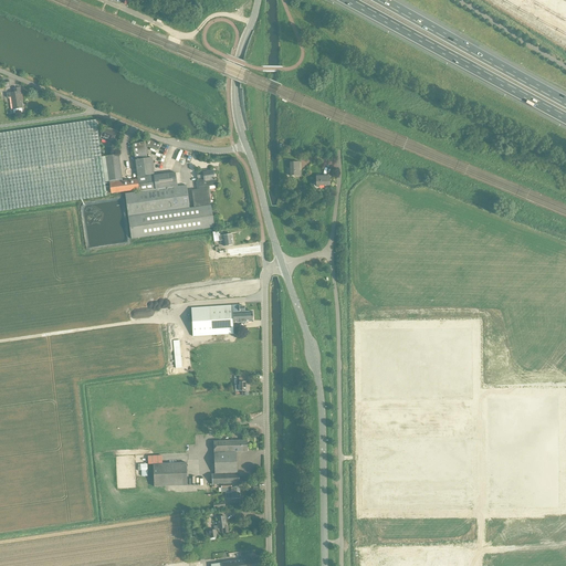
[(13,109),(23,108),(20,87),(14,88),(14,92),(7,93),(7,97),(11,97),(13,109)]
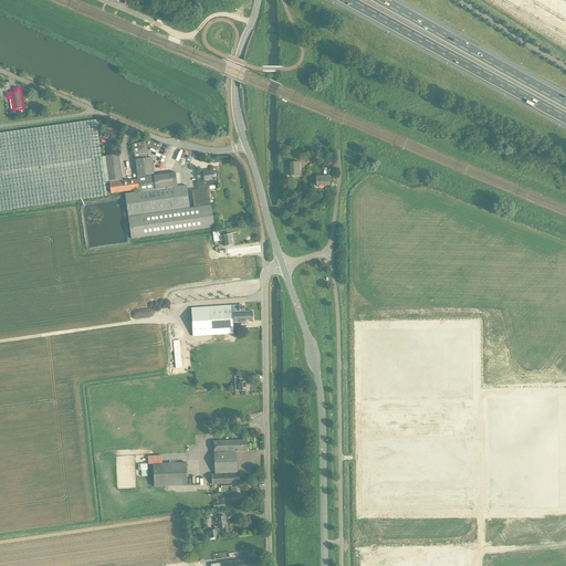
[(0,211),(107,197),(105,182),(102,157),(96,119),(0,133),(0,211)]
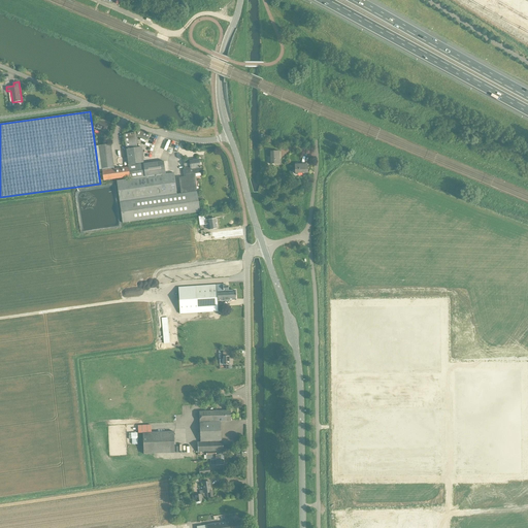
[(105,132),(108,125),(97,120),(94,127),(105,132)]
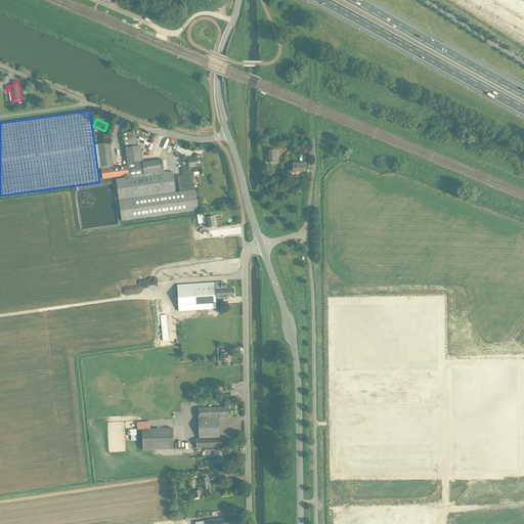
[(148,134),(137,129),(135,134),(146,139),(148,134)]
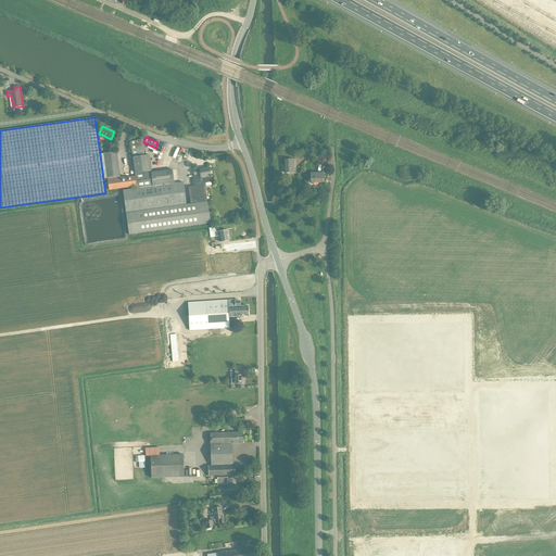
[(133,158),(143,156),(141,140),(130,141),(133,158)]
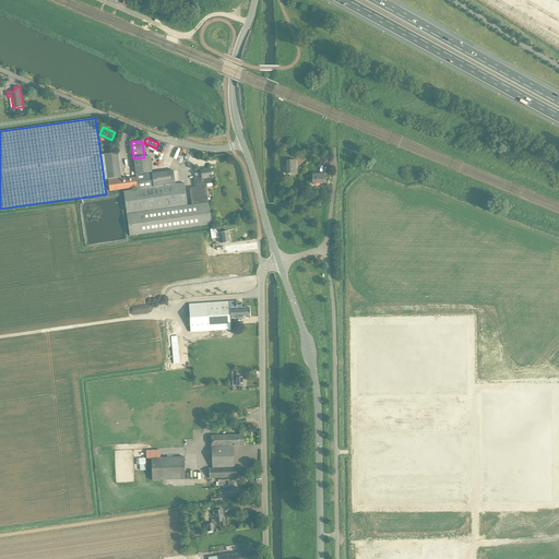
[(100,155),(104,180),(107,179),(120,177),(117,153),(104,154),(100,155)]
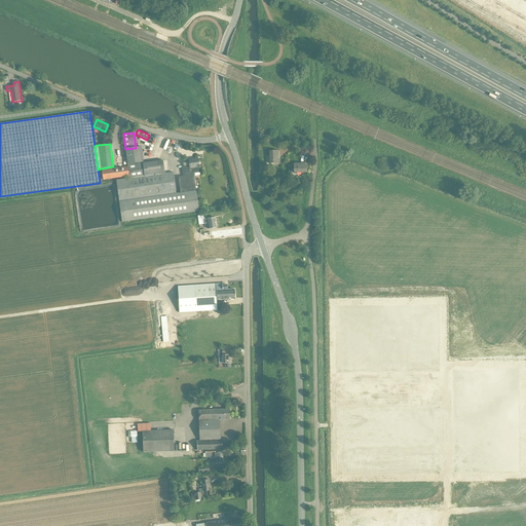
[(129,179),(164,174),(163,160),(143,163),(143,162),(141,147),(136,148),(125,149),(127,164),(127,166),(128,177),(129,179)]
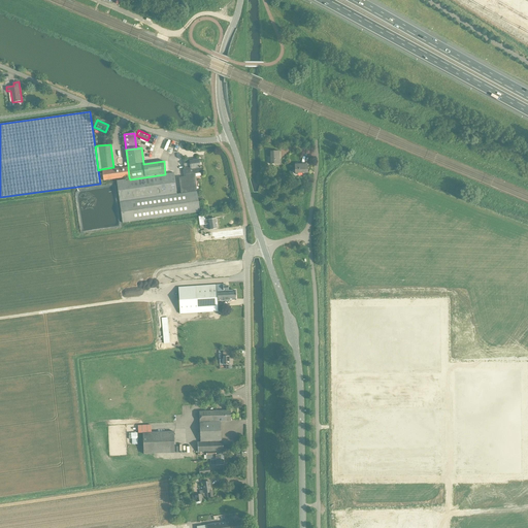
[(270,165),(279,164),(279,152),(270,152),(270,165)]
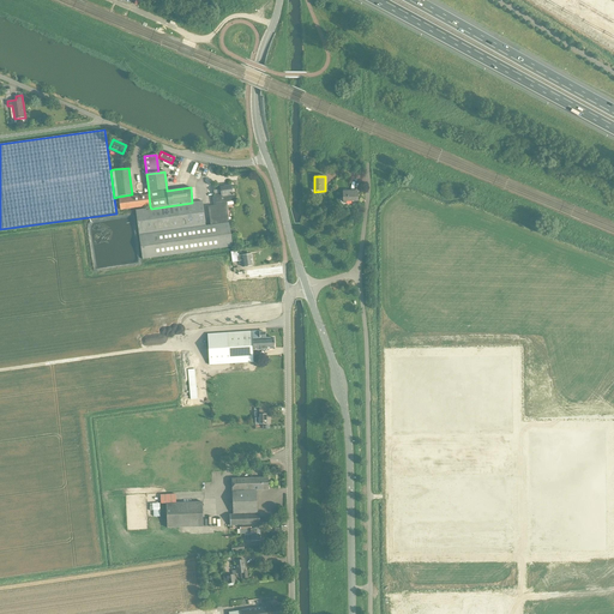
[(208,206),(211,226),(229,223),(227,203),(234,202),(234,194),(233,194),(232,186),(218,188),(218,187),(214,187),(216,205),(208,206)]
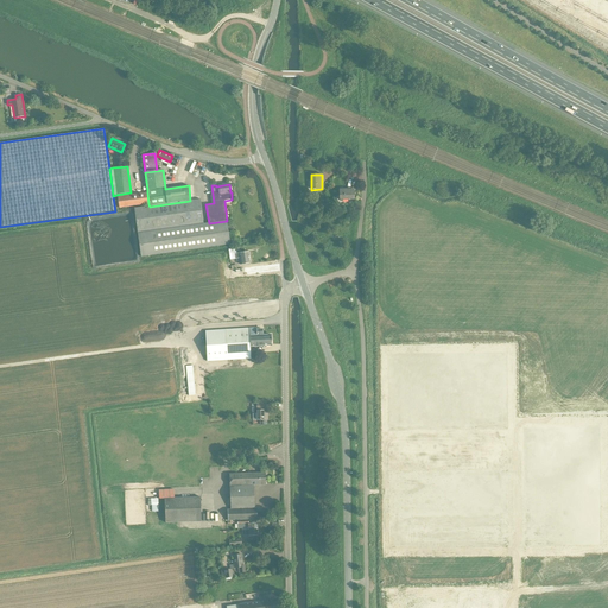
[(355,200),(354,189),(340,190),(340,200),(355,200)]
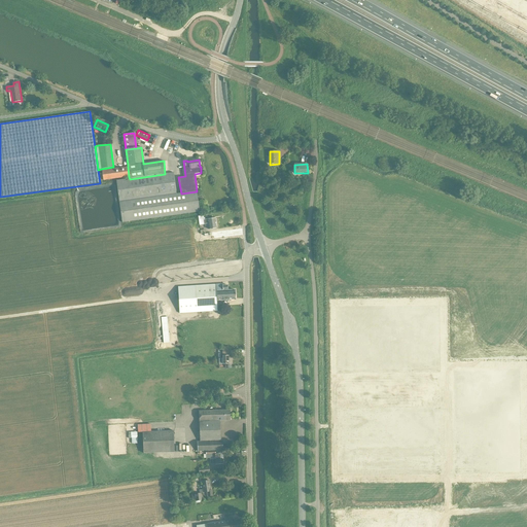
[(103,180),(129,177),(128,167),(102,171),(103,180)]
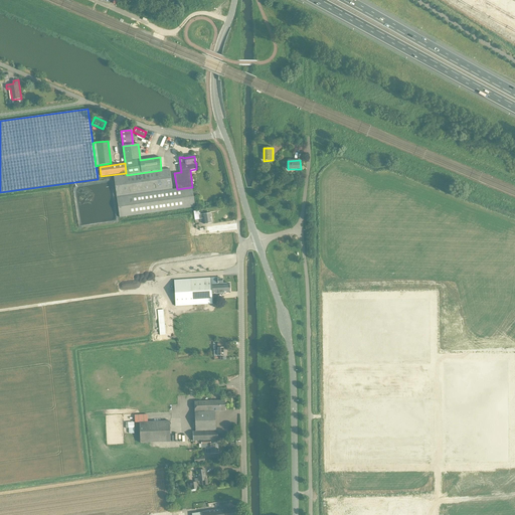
[(127,175),(114,177),(114,179),(120,217),(195,207),(192,187),(177,189),(172,190),(170,169),(163,170),(161,170),(127,175)]
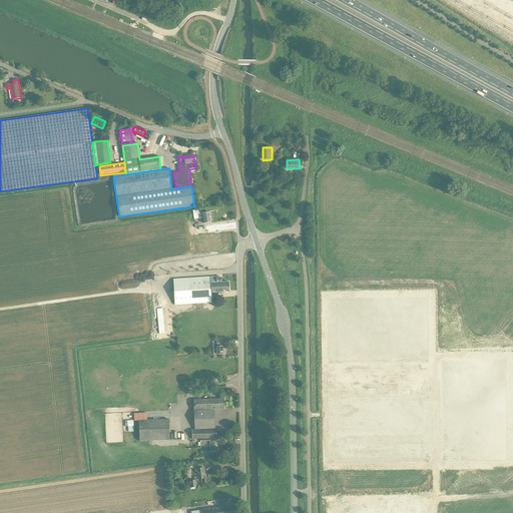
[(200,209),(193,210),(194,218),(202,217),(203,223),(211,222),(209,212),(202,213),(198,214),(198,212),(200,211),(200,209)]
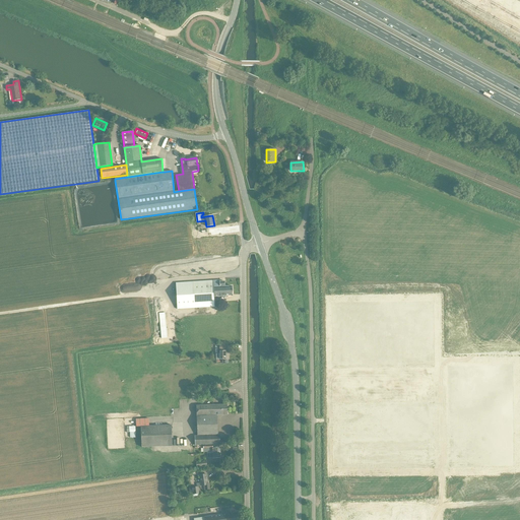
[(214,297),(233,296),(232,286),(224,286),(224,281),(220,281),(219,280),(176,283),(178,309),(214,307),(214,297)]
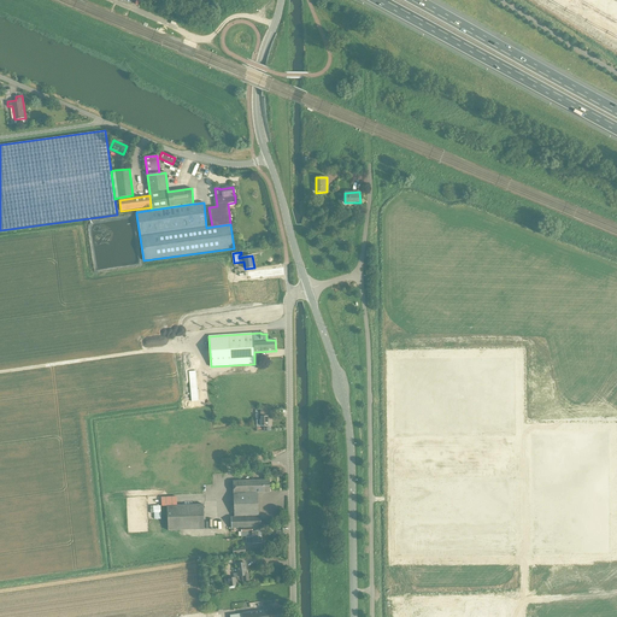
[(199,401),(195,371),(189,371),(192,401),(199,401)]
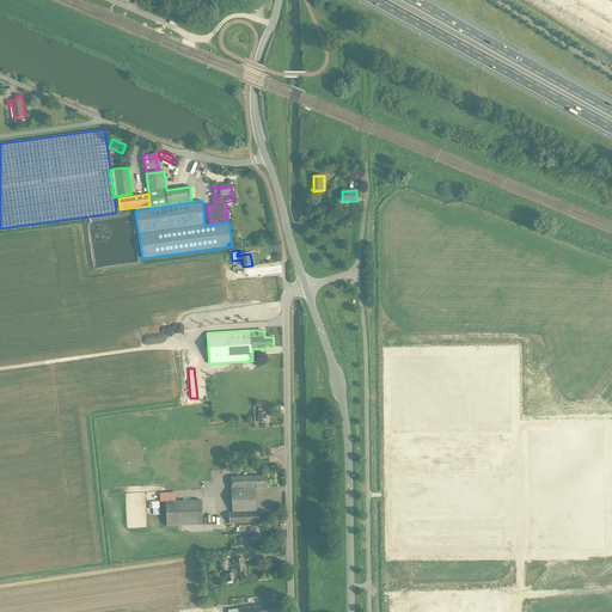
[(270,416),(269,412),(265,412),(265,408),(258,408),(258,418),(255,418),(255,423),(258,423),(265,423),(265,416),(270,416)]
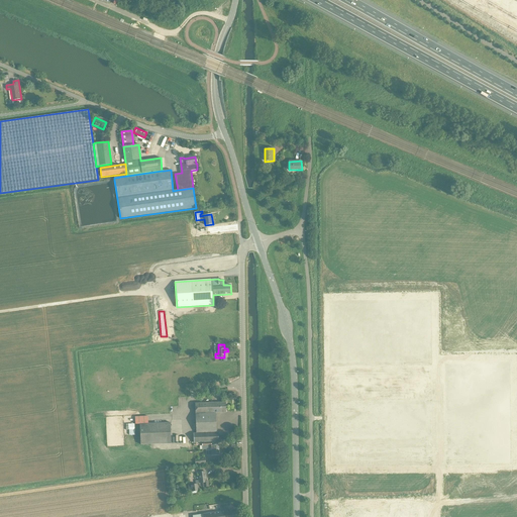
[(197,433),(217,432),(216,412),(225,412),(225,402),(195,403),(196,420),(197,433)]
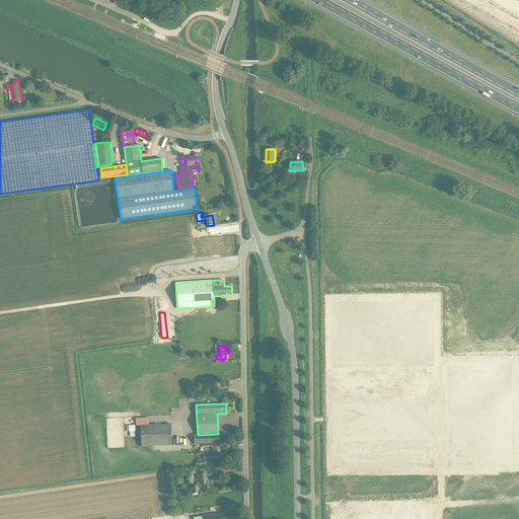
[(172,445),(170,424),(140,426),(141,447),(172,445)]
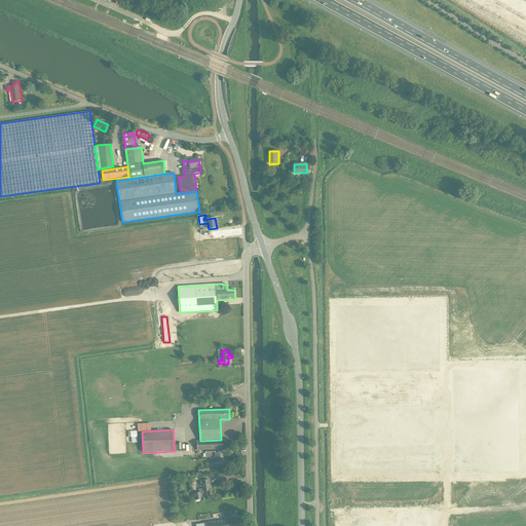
[(197,450),(222,449),(222,440),(221,440),(200,441),(197,441),(197,450)]
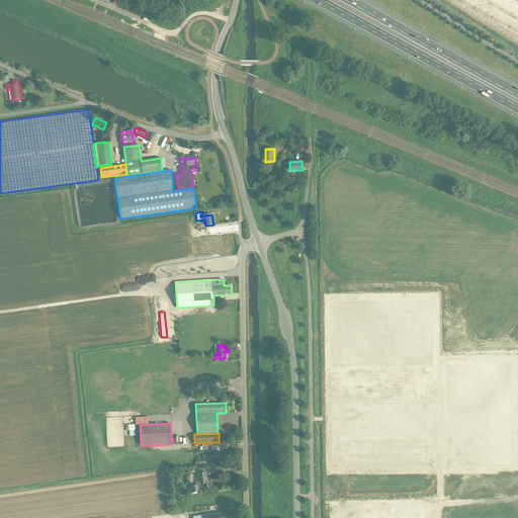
[(219,446),(211,446),(211,443),(202,443),(202,450),(206,450),(206,451),(220,451),(219,446)]
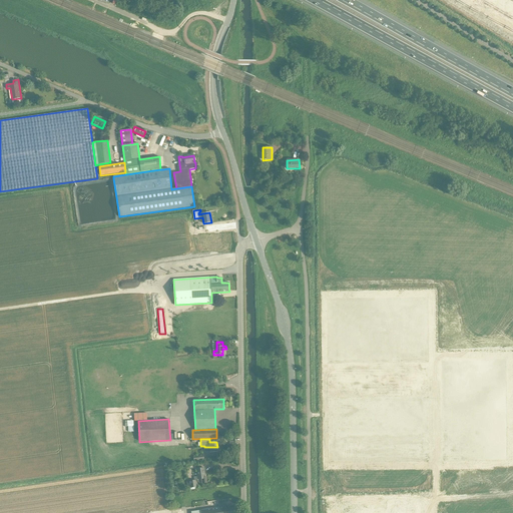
[(206,477),(205,478),(203,468),(196,469),(197,476),(193,477),(194,480),(186,481),(187,488),(190,488),(190,490),(195,489),(195,487),(196,487),(195,480),(201,479),(201,483),(206,483),(206,477)]
